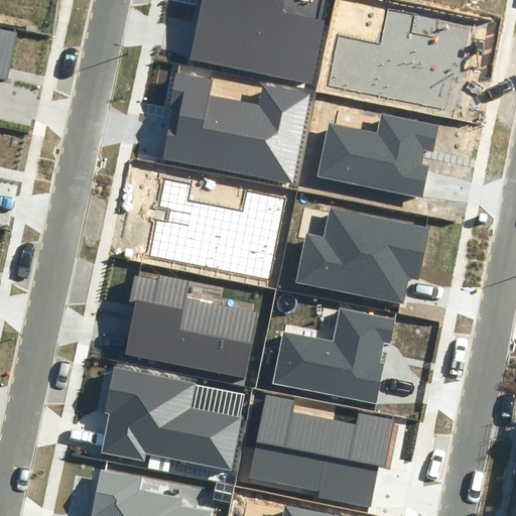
[(284,0),(203,0),(190,58),(312,85),(326,21),(282,12),(284,0)]
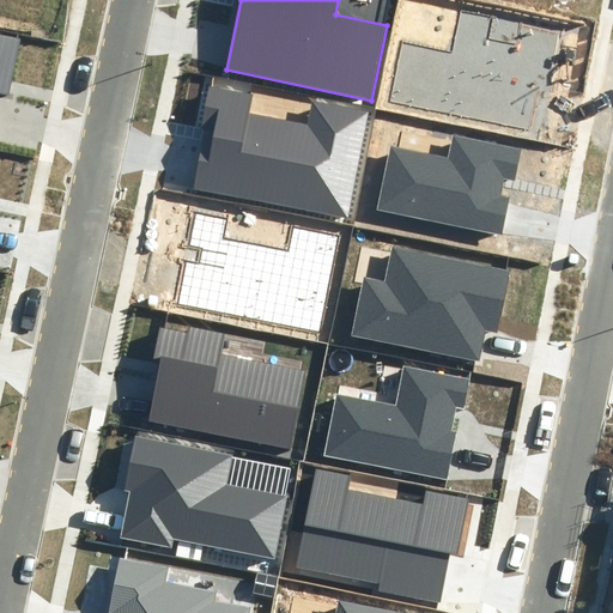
[(493,17),(461,10),(453,54),(404,43),(392,101),(529,129),(538,91),(551,93),(554,79),(551,79),(562,31),(520,23),(516,43),(489,37),(493,17)]
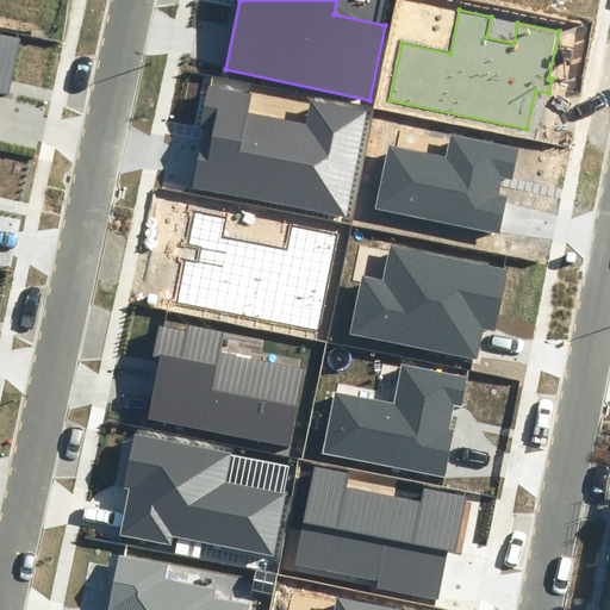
[(20,39),(0,35),(0,94),(8,97),(20,39)]
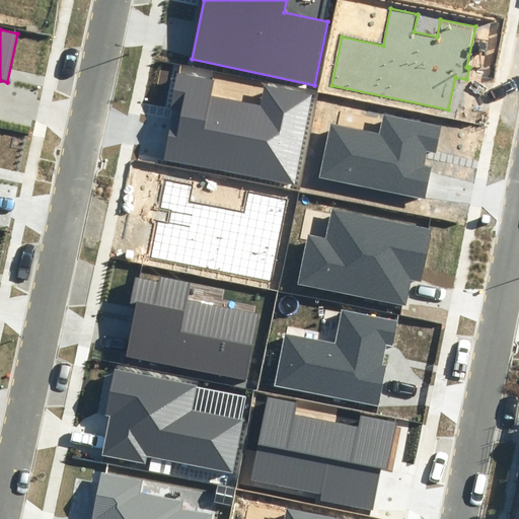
[(214,80),(177,73),(170,108),(173,108),(163,159),(294,184),(312,94),(265,85),(261,105),(211,95),(214,80)]
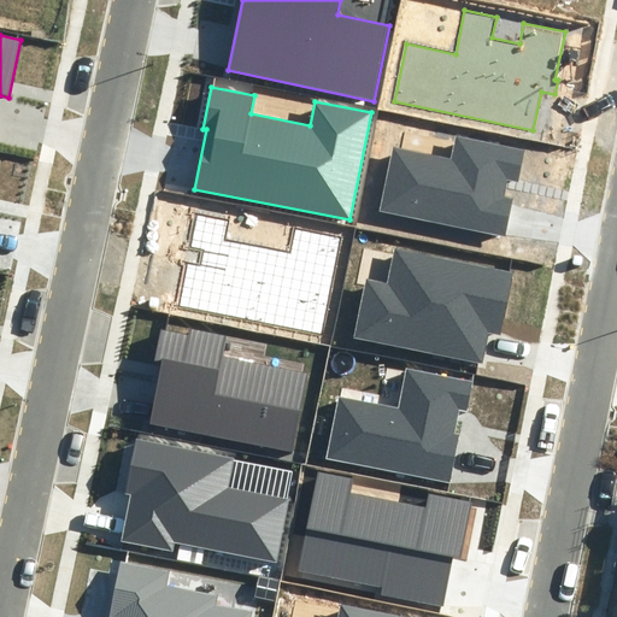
[(518,182),(524,151),(457,136),(451,159),(394,147),(380,211),(506,238),(515,199),(504,197),(507,180),(518,182)]
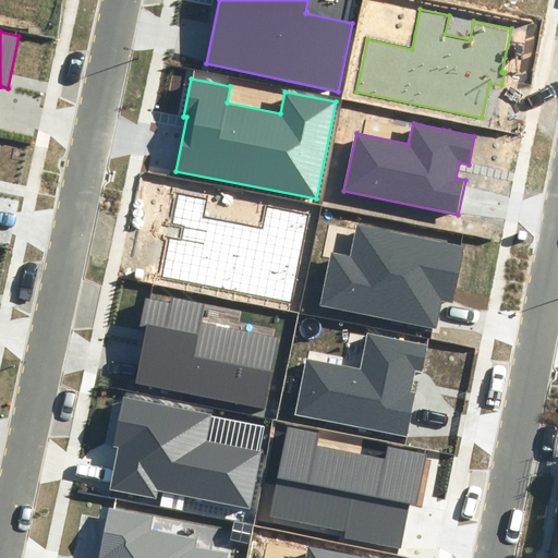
[(310,214),(266,205),(262,229),(203,217),(206,198),(177,193),(170,226),(182,228),(180,240),(169,238),(161,278),(293,303),(310,214)]
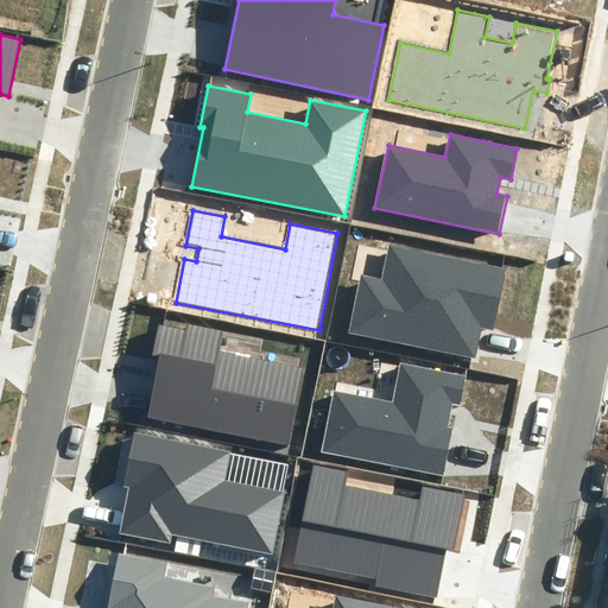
[(506,270),(390,246),(382,280),(361,277),(350,331),(475,358),(481,328),(493,331),(506,270)]
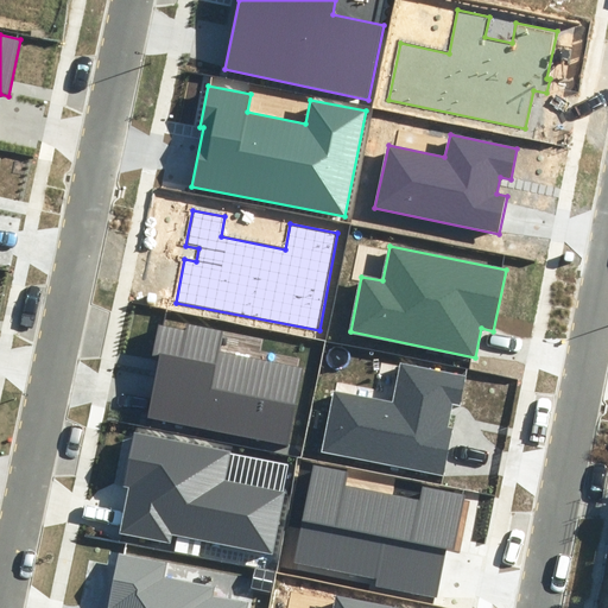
[(287,445),(304,367),(220,350),(225,331),(187,323),(185,330),(159,324),(152,356),(160,358),(149,417),(287,445)]
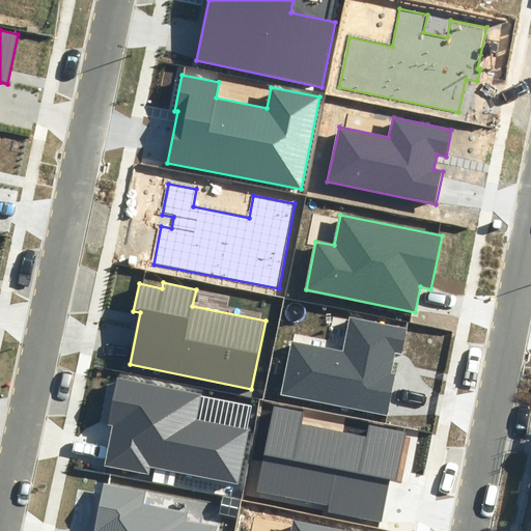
[(408,328),(350,316),(343,350),(291,340),(280,394),(388,415),(395,374),(390,373),(394,354),(402,355),(408,328)]
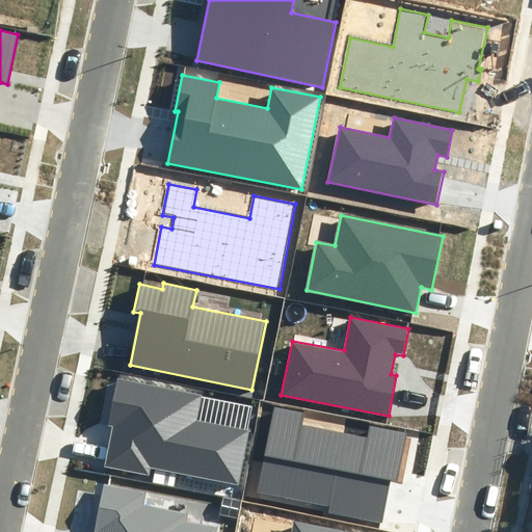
[(238,484),(248,430),(196,420),(202,395),(117,378),(108,426),(112,426),(104,467),(150,475),(151,467),(238,484)]
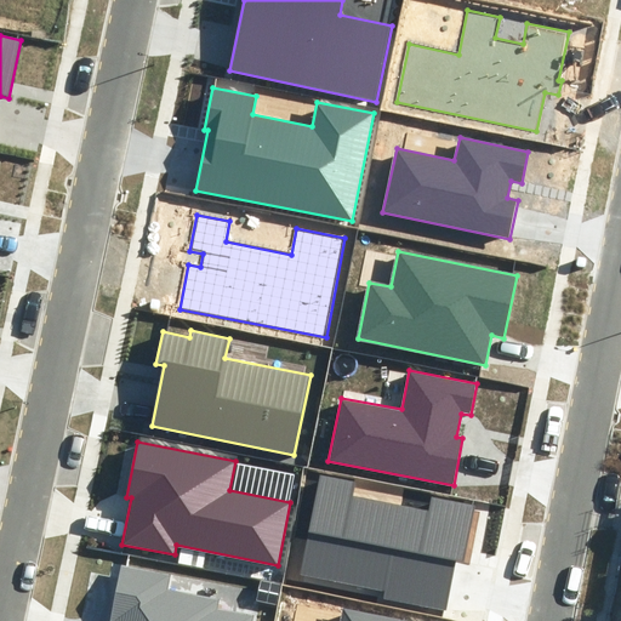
[(354,482),(320,476),(301,574),(386,590),(385,599),(446,611),(456,563),(465,564),(476,506),(431,497),(428,511),(352,496),(354,482)]
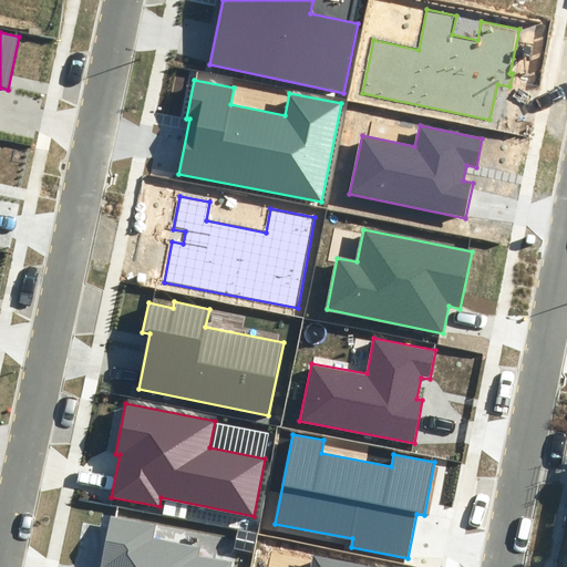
[(228,566),(229,563),(198,557),(200,547),(155,538),(157,524),(104,514),(99,542),(105,543),(100,566),(228,566)]
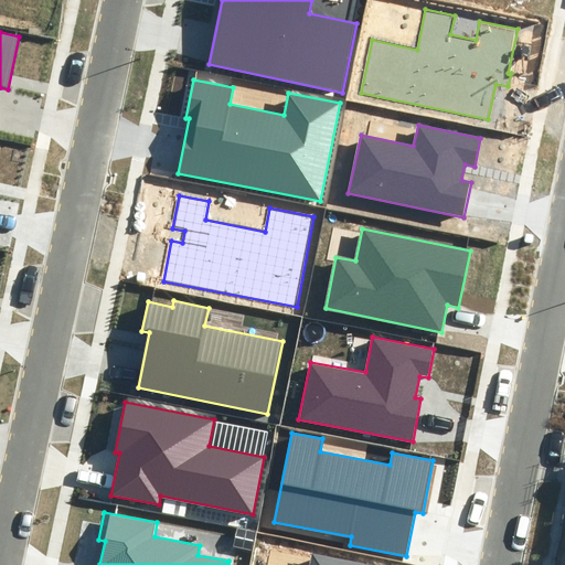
[(237,529),(233,547),(252,551),(256,532),(237,529)]
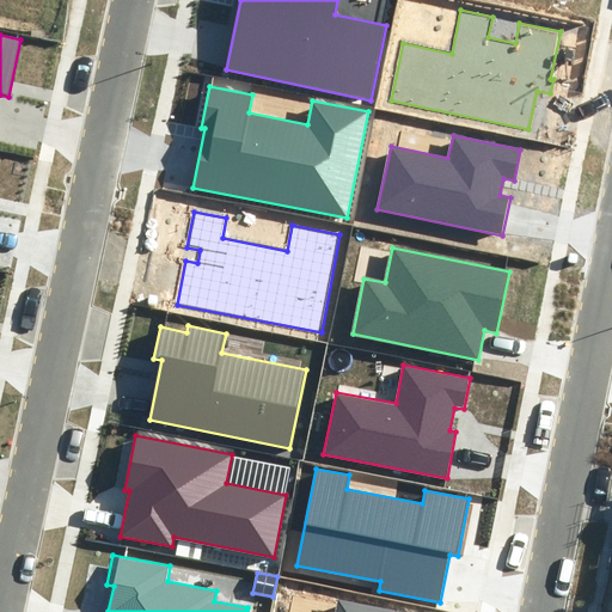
[(404,611),(338,599),(335,611),(404,611)]
